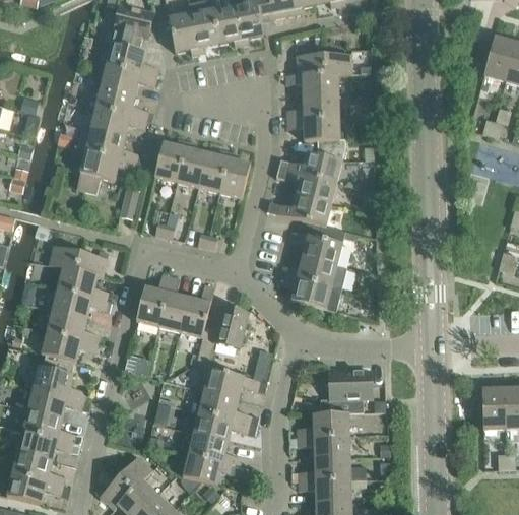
[(188,2),(189,13),(191,12),(198,53),(205,52),(204,46),(218,44),(212,8),(210,0),(199,0),(188,2)]
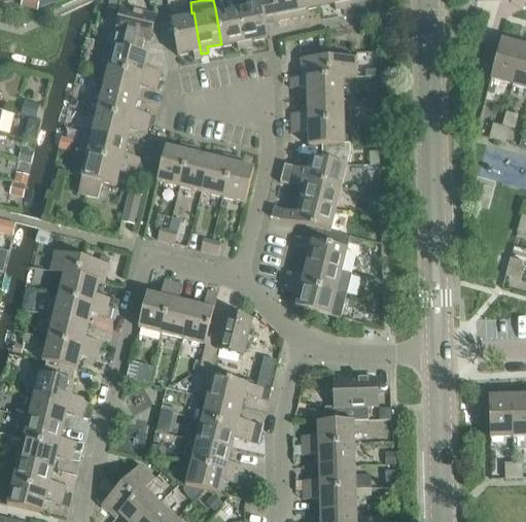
[(235,0),(236,4),(237,4),(245,45),(252,44),(251,38),(267,35),(264,21),(270,20),(266,0),(235,0)]
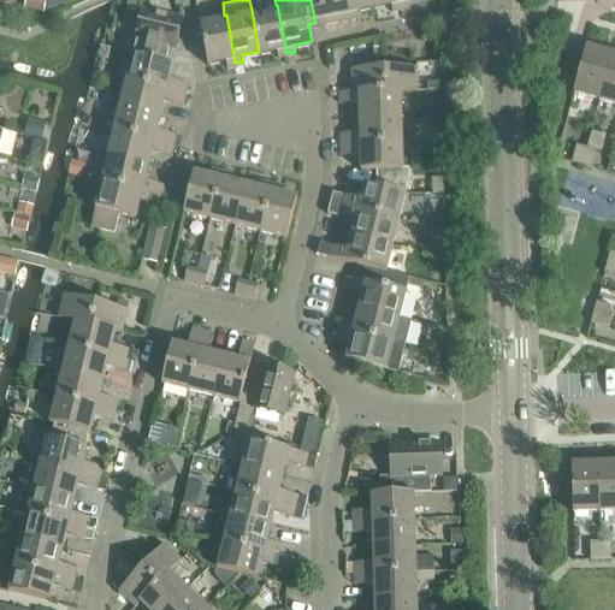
[(311,0),(315,23),(349,17),(346,0),(311,0)]
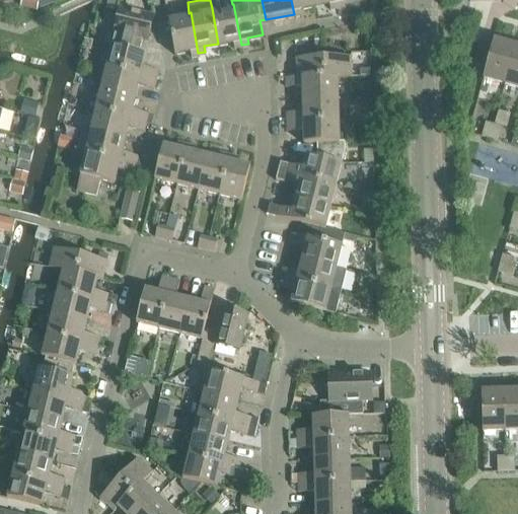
[(300,7),(314,4),(313,0),(291,0),(294,14),(301,12),(300,7)]
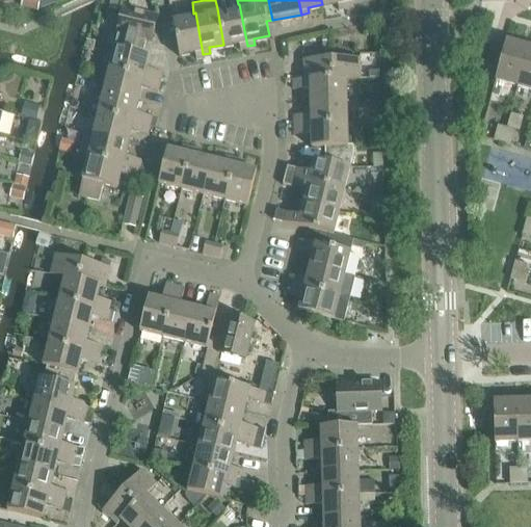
[(106,41),(113,43),(148,51),(157,12),(123,4),(116,30),(109,29),(106,41)]
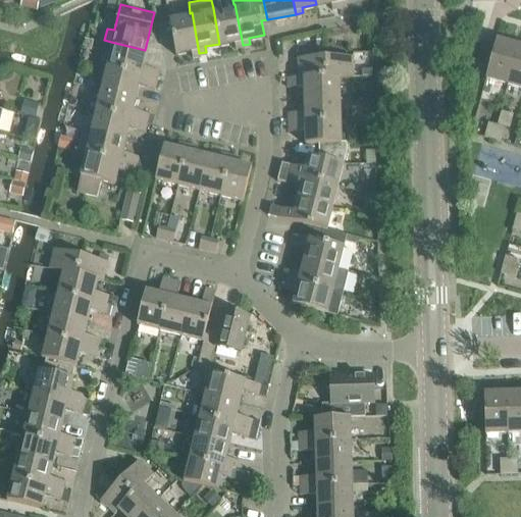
[(235,46),(243,45),(235,4),(233,4),(213,8),(219,44),(233,41),(235,46)]
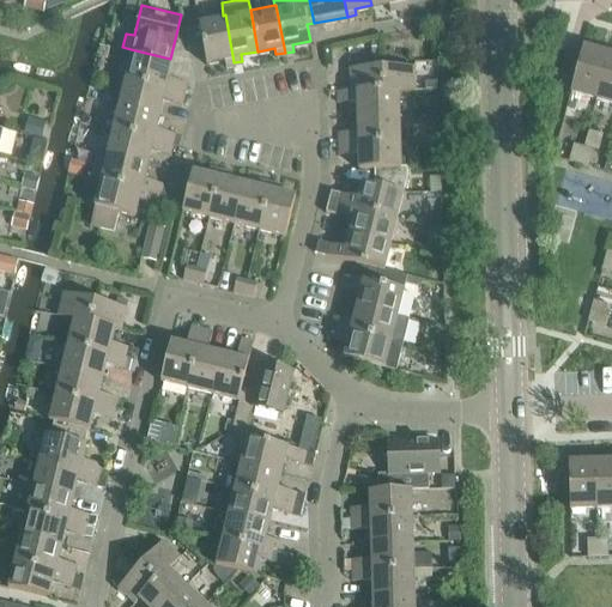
[(223,16),(198,20),(206,61),(224,58),(225,65),(234,62),(225,14),(223,16)]
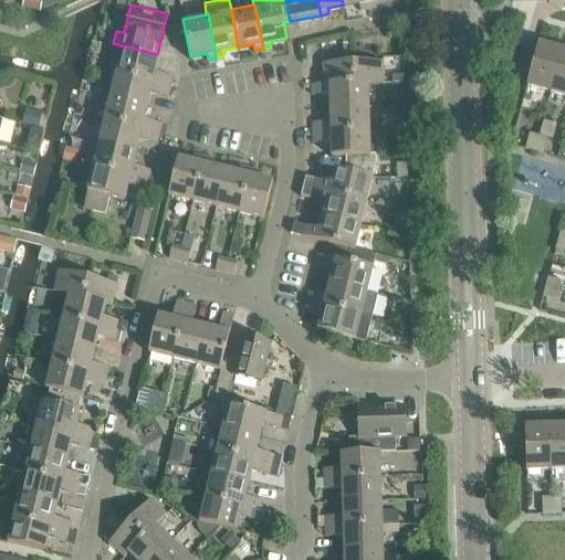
[(550,90),(562,44),(539,38),(536,43),(530,70),(526,83),(550,90)]
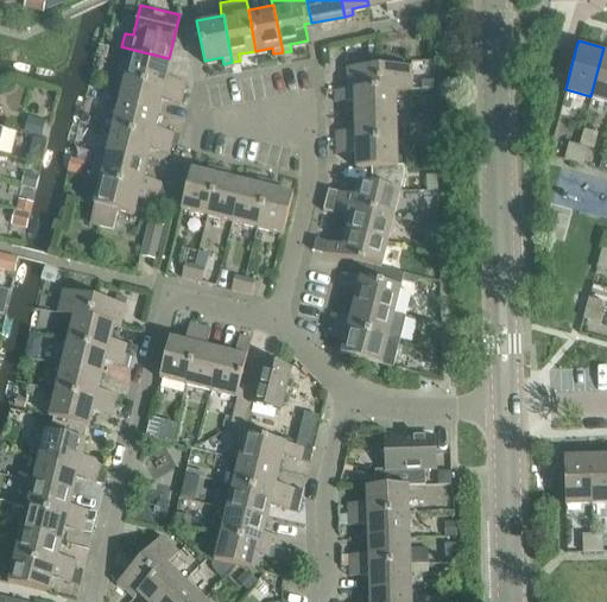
[(576,46),(563,43),(555,71),(569,75),(576,46)]
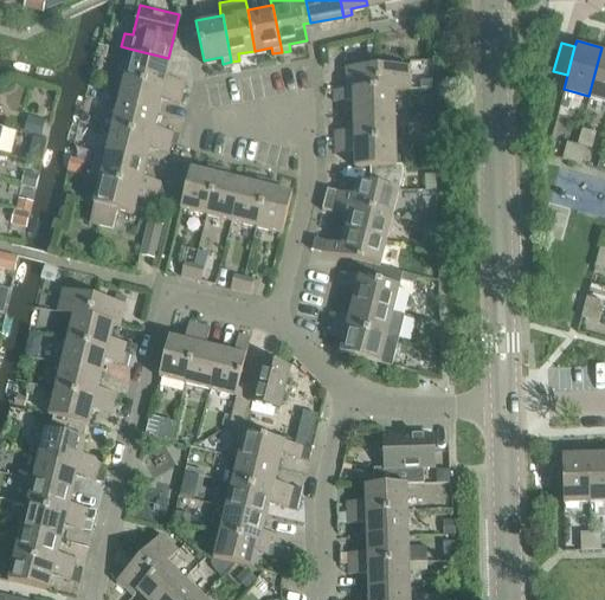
[(604,49),(602,47),(589,96),(604,100),(604,49)]
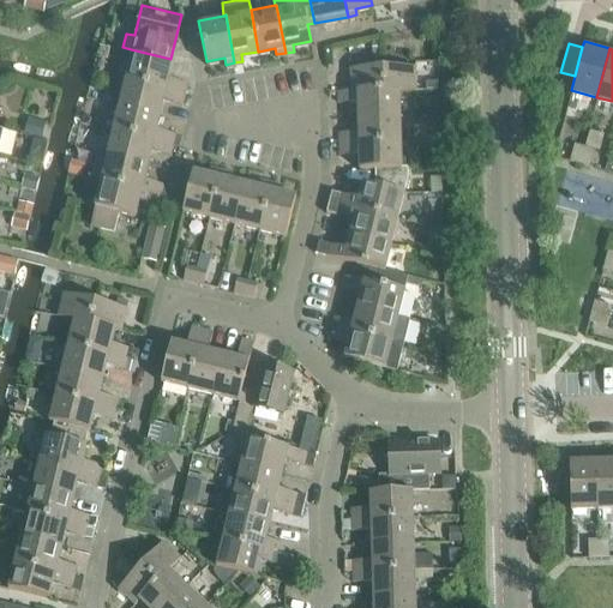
[(131,49),(125,76),(185,90),(187,79),(168,76),(172,60),(170,59),(131,49)]
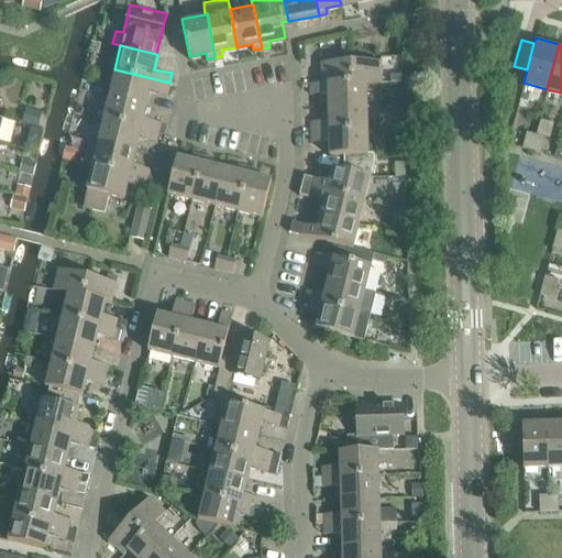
[(351,79),(350,58),(331,59),(331,53),(320,53),(321,79),(321,80),(351,79)]
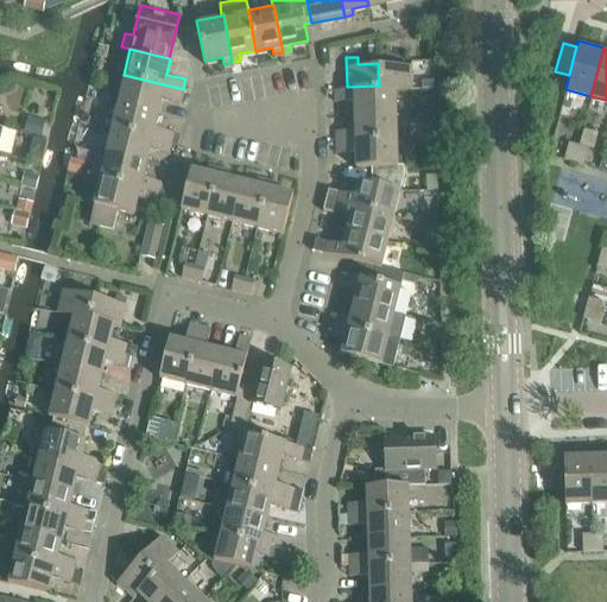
[(411,86),(411,62),(378,63),(379,86),(394,86),(394,87),(411,86)]
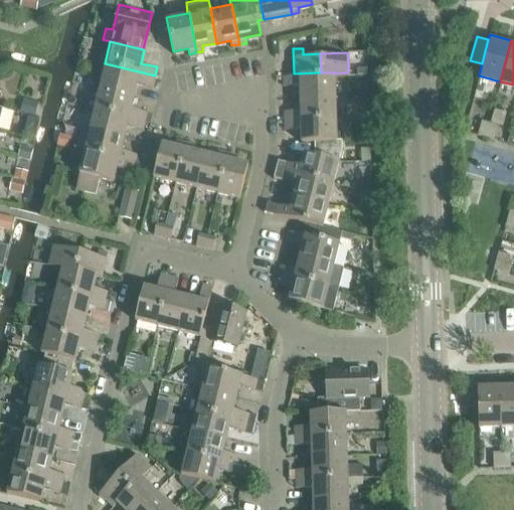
[(105,63),(100,85),(134,94),(137,81),(152,85),(155,75),(105,63)]
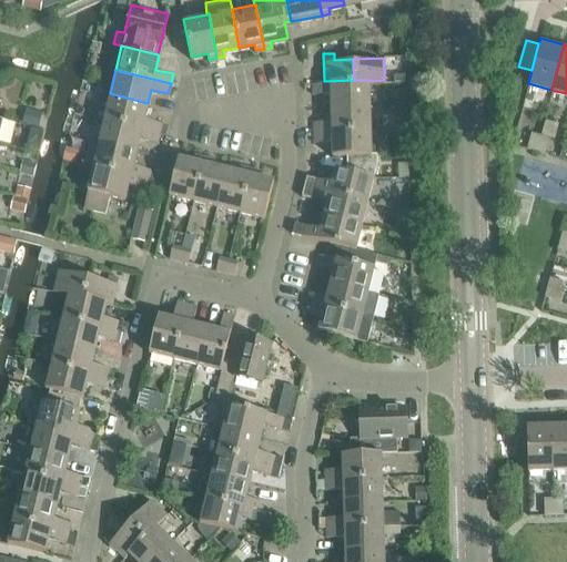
[(370,104),(368,81),(368,80),(354,80),(324,81),(324,80),(312,81),(312,91),(330,91),(331,104),(370,104)]
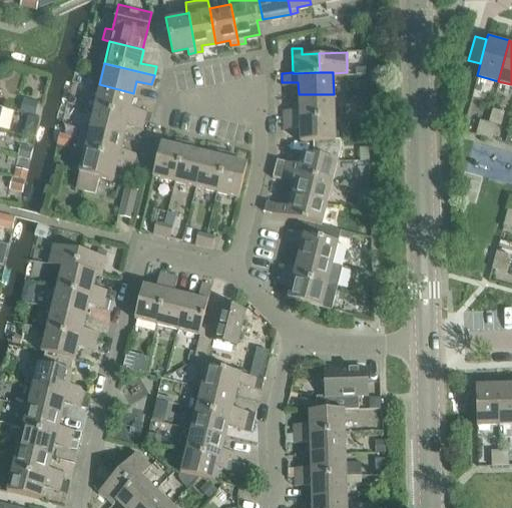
[(130,105),(133,93),(99,84),(94,105),(143,117),(146,108),(130,105)]
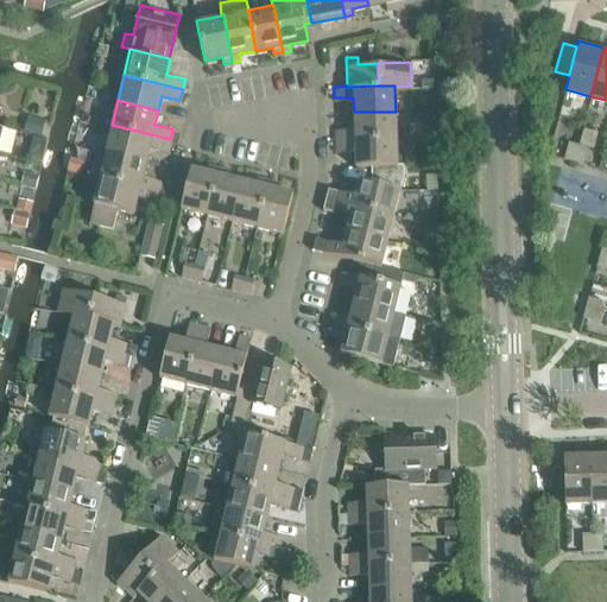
[(26,127),(42,132),(45,116),(30,112),(26,127)]
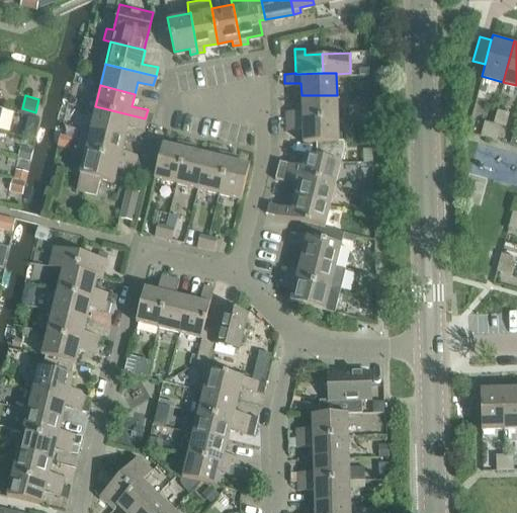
[(337,95),(302,95),(302,108),(285,108),(285,117),(337,116),(337,95)]
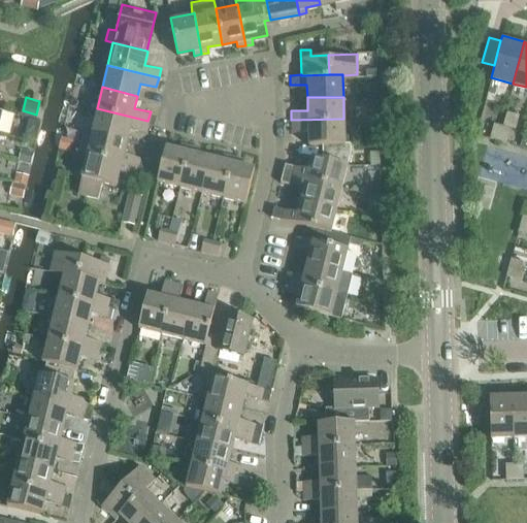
[(97,108),(91,130),(127,139),(129,127),(145,131),(147,121),(97,108)]
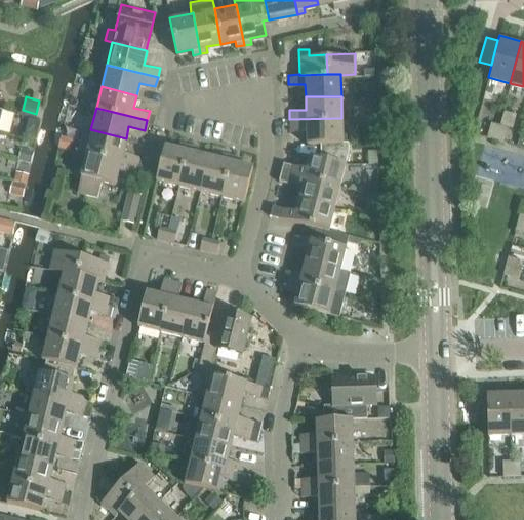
[(40,116),(29,114),(27,124),(38,127),(40,116)]
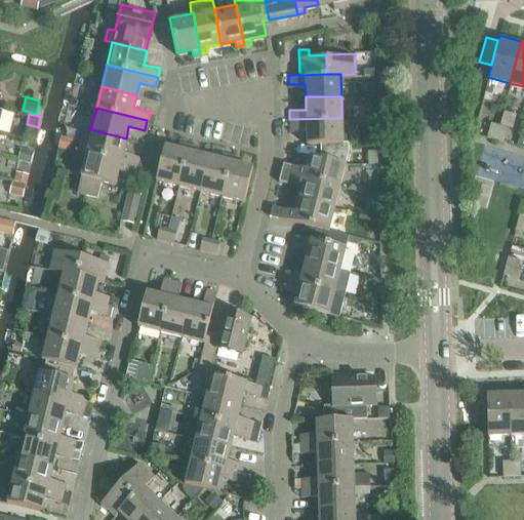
[(341,118),(289,119),(290,129),(307,128),(307,143),(320,142),(320,156),(345,162),(348,150),(348,140),(343,141),(341,118)]
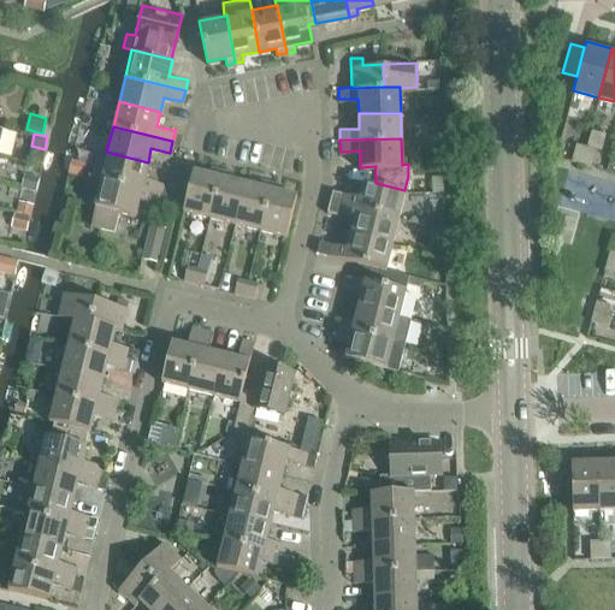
[(580,161),(585,143),(575,141),(571,158),(580,161)]
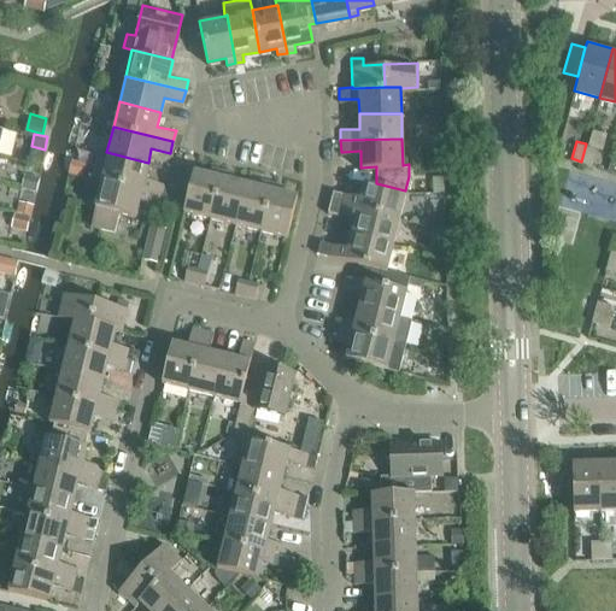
[(586,144),(581,162),(592,164),(597,147),(586,144)]
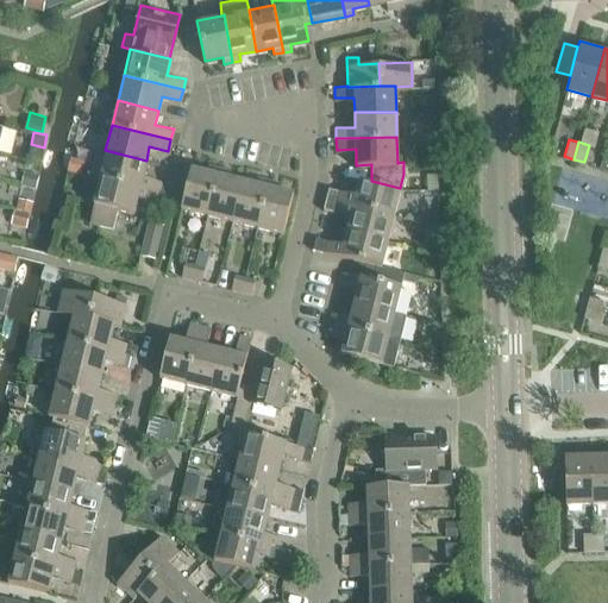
[(143,175),(146,161),(105,150),(99,175),(158,189),(161,178),(143,175)]
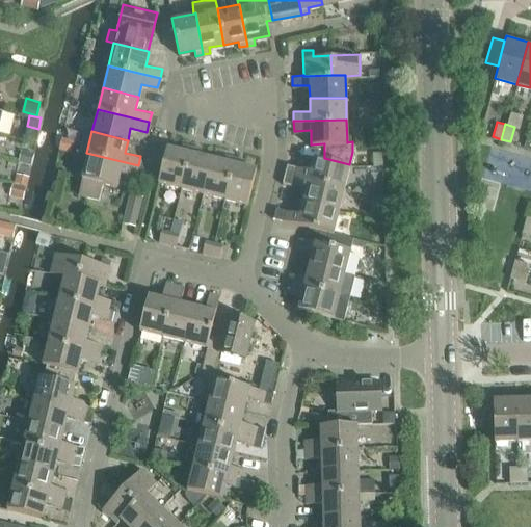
[(61,136),(59,145),(69,148),(71,138),(61,136)]
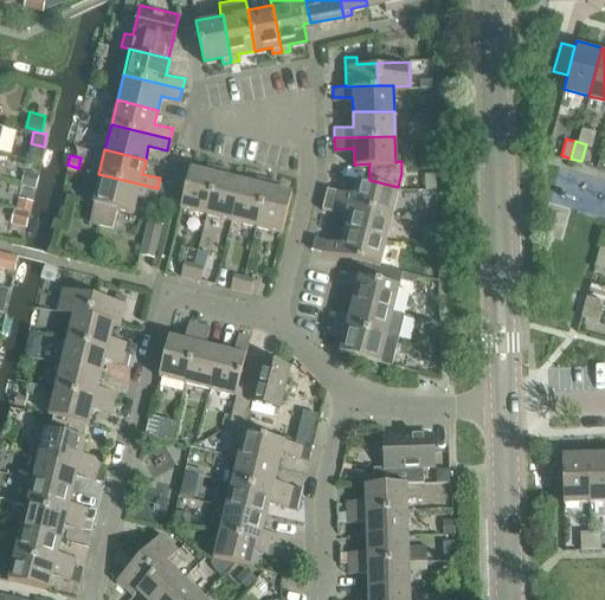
[(206,212),(217,165),(206,162),(205,169),(190,165),(180,206),(206,212)]
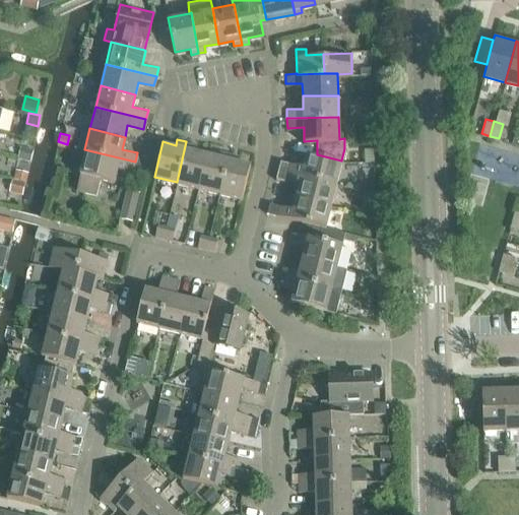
[(198,187),(206,152),(194,149),(195,144),(186,141),(177,182),(198,187)]
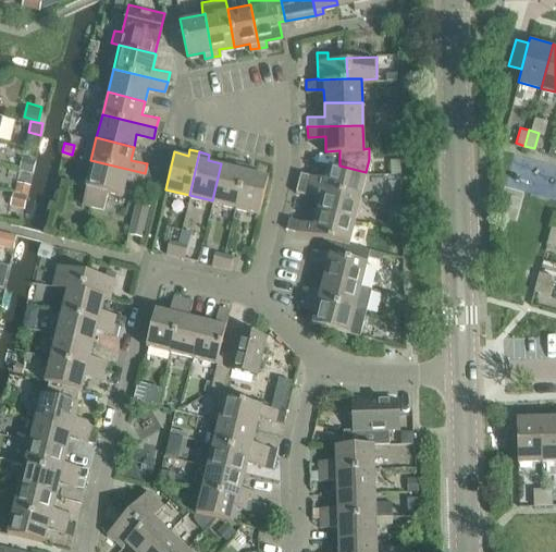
[(19,166),(32,169),(35,156),(22,152),(19,166)]
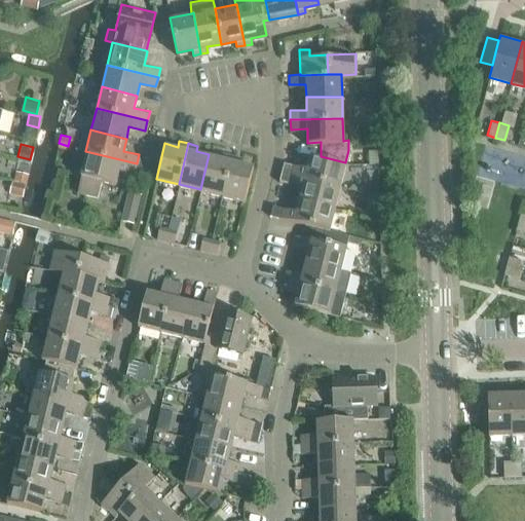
[(135,174),(137,163),(85,151),(80,174),(81,175),(77,190),(97,195),(101,179),(115,183),(118,170),(135,174)]
